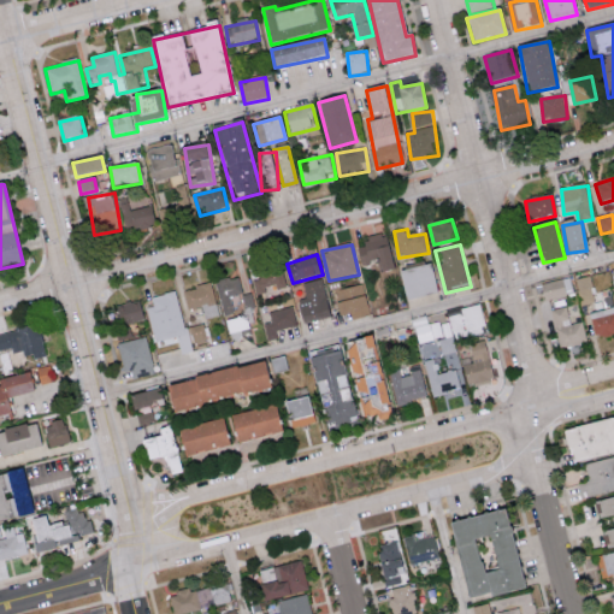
[(437,293),(431,263),(400,271),(407,300),(437,293)]
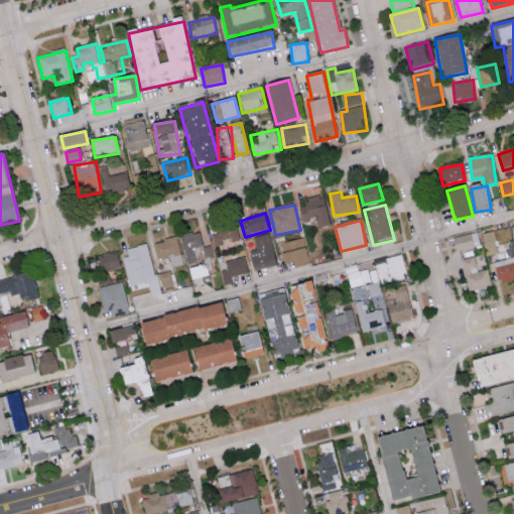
[(241,243),(238,226),(213,231),(216,248),(241,243)]
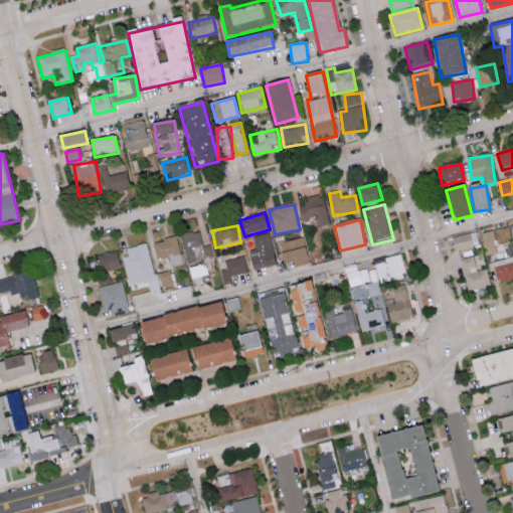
[(483,233),(487,255),(499,253),(494,230),(483,233)]
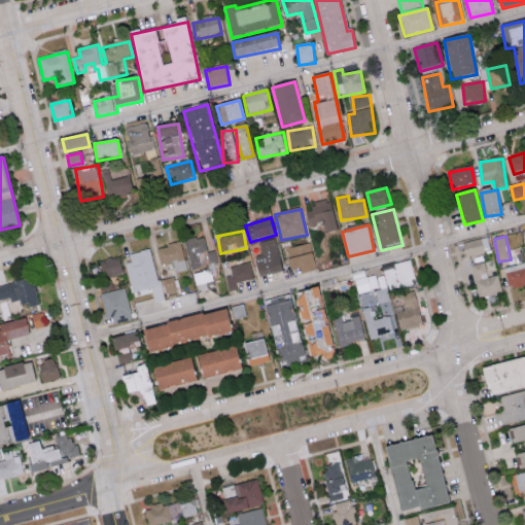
[(209,251),(206,237),(185,242),(193,271),(201,269),(198,254),(209,251)]
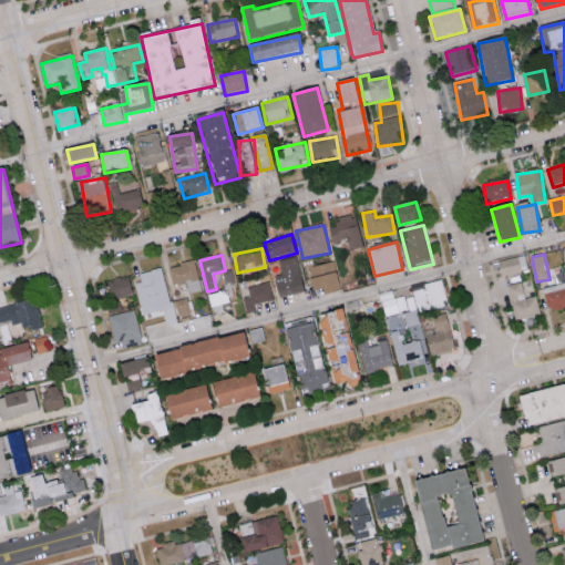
[(304,293),(299,257),(280,259),(283,276),(275,277),(278,297),(304,293)]
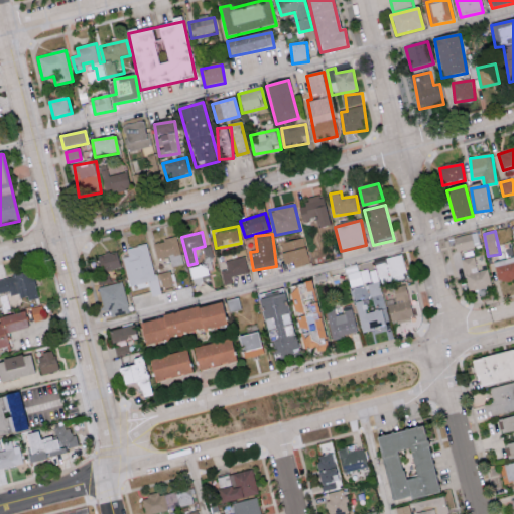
[(455,237),(457,251),(481,248),(480,234),(455,237)]
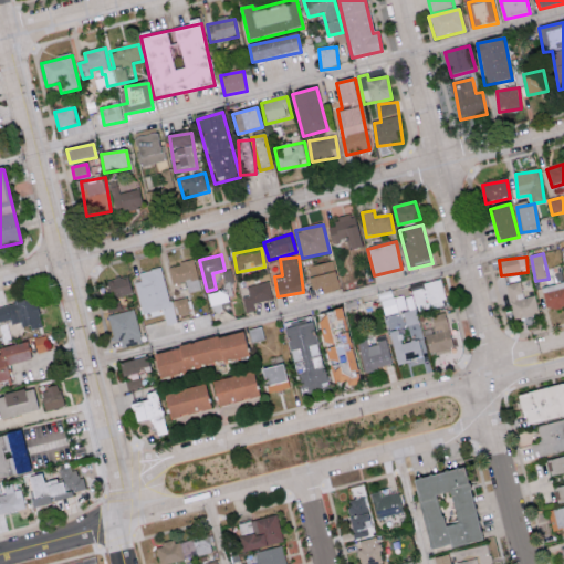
[(189,294),(202,291),(195,261),(169,268),(175,285),(186,282),(189,294)]
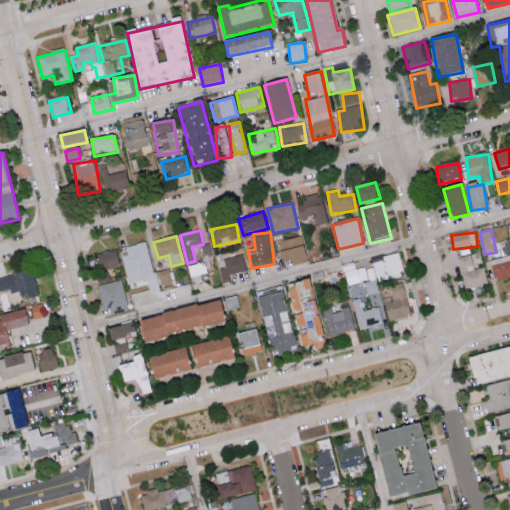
[(293,265),(307,262),(302,237),(279,242),(284,261),(292,260),(293,265)]
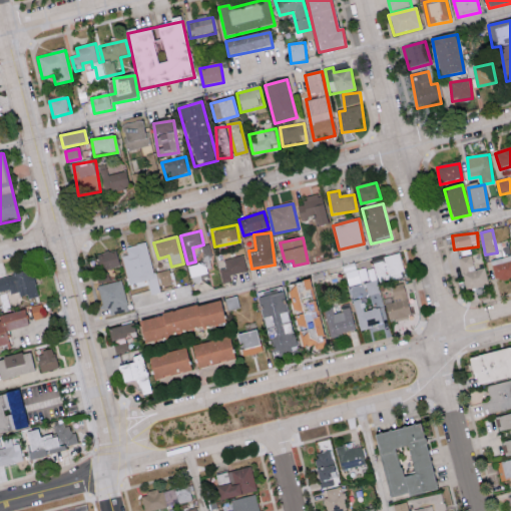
[(123,248),(130,285),(155,280),(148,243),(123,248)]
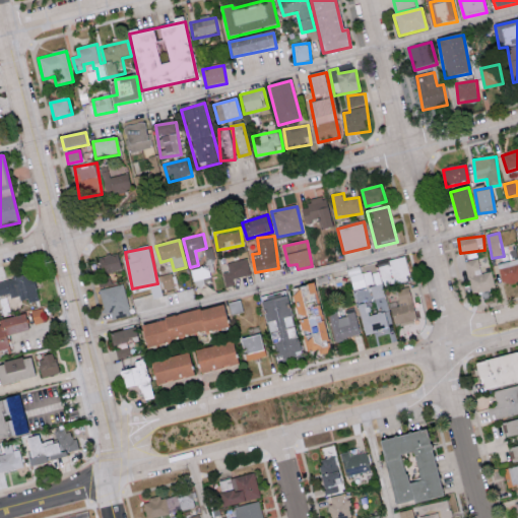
[(123,271),(119,254),(99,258),(103,275),(123,271)]
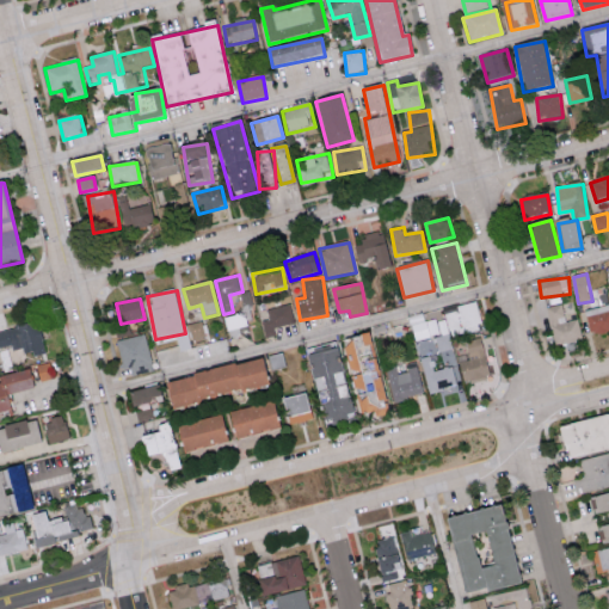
[(453,338),(485,330),(478,302),(459,307),(460,312),(447,315),(453,338)]
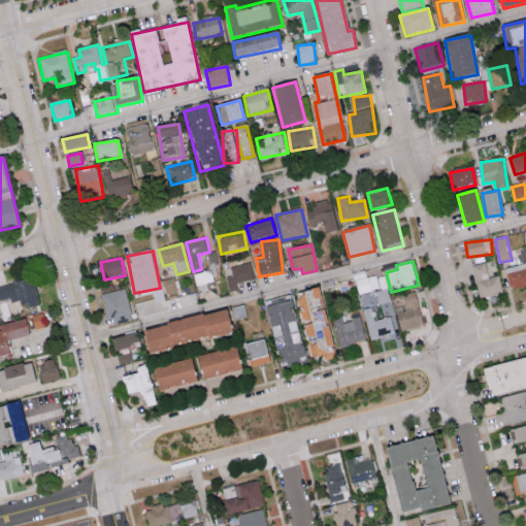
[(256,280),(252,263),(232,268),(234,276),(227,278),(231,293),(239,290),(238,284),(256,280)]
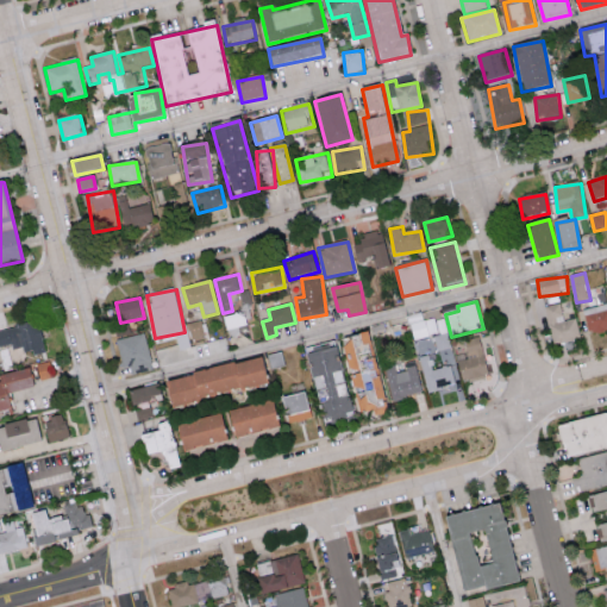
[(552,344),(581,339),(579,319),(565,320),(563,304),(546,306),(552,344)]
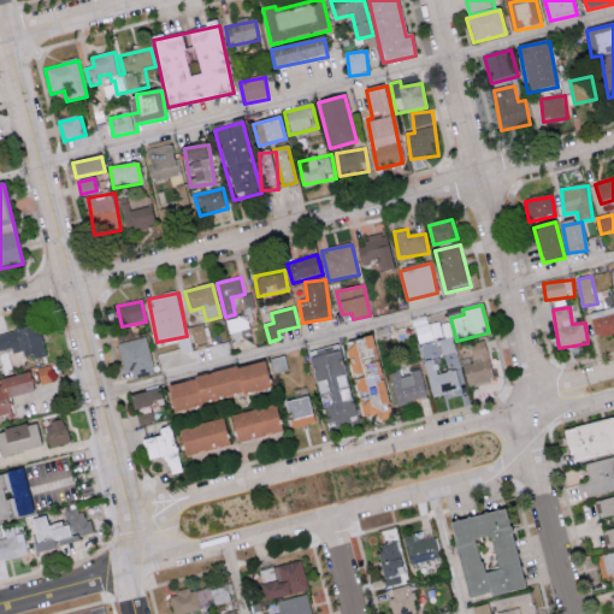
[(598,338),(613,334),(613,307),(591,314),(598,338)]
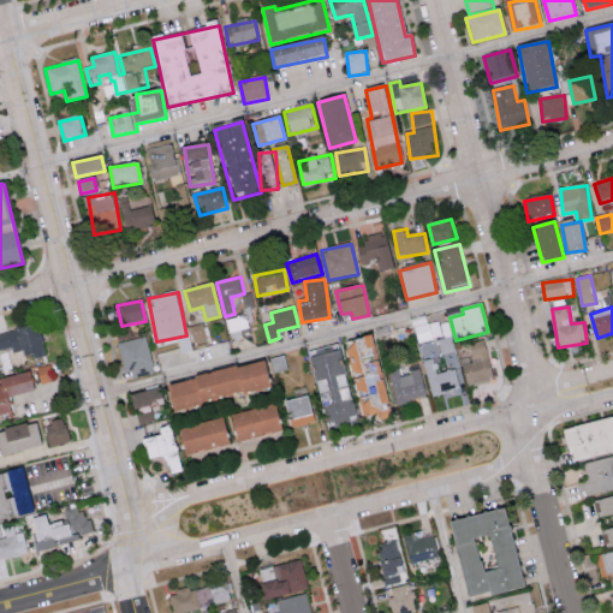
[(435,340),(428,315),(414,320),(421,345),(435,340)]
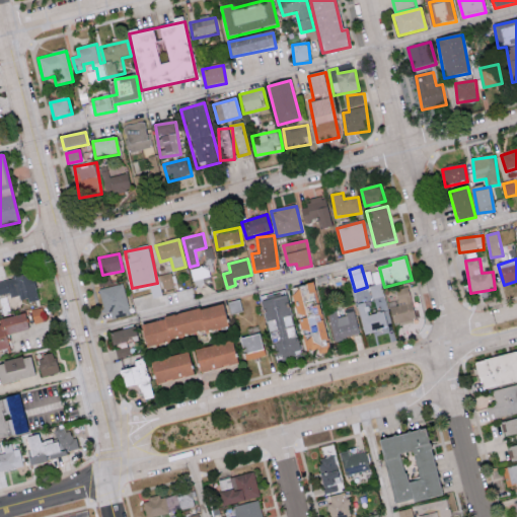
[(40,298),(32,273),(0,281),(0,295),(10,293),(12,298),(20,295),(22,303),(40,298)]
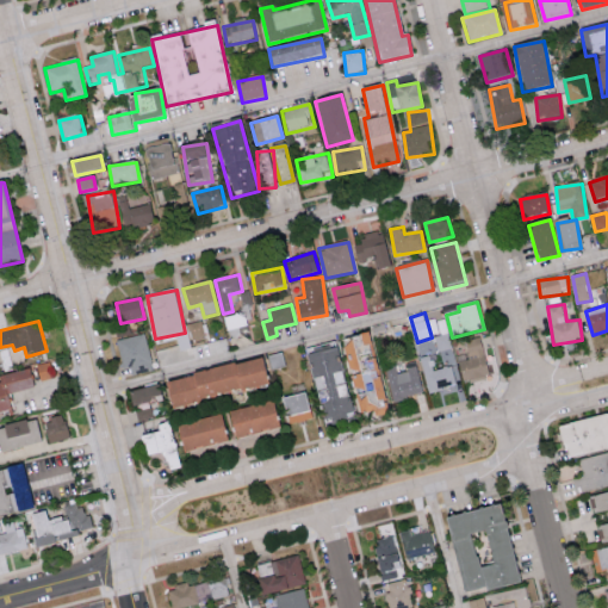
[(359,414),(374,410),(376,415),(385,413),(368,332),(342,337),(359,414)]
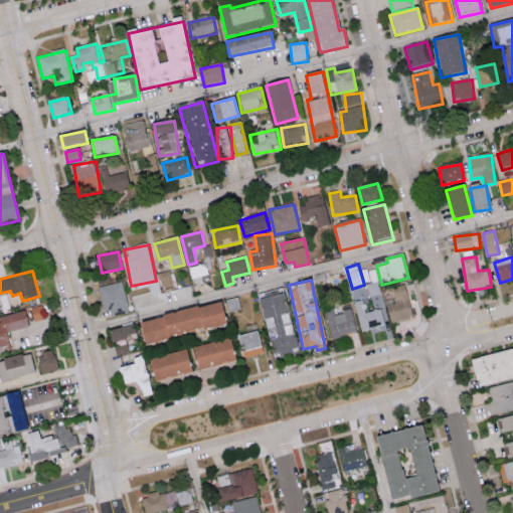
[(104,312),(112,311),(113,316),(129,315),(126,284),(102,287),(104,312)]
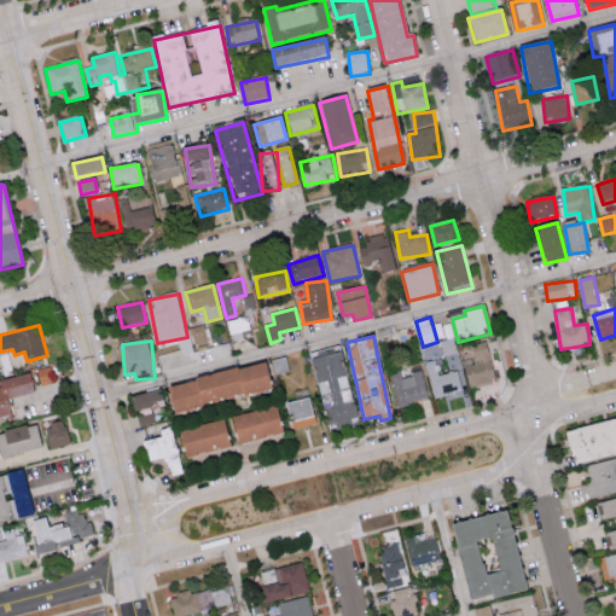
[(498,382),(488,342),(474,346),(476,359),(464,362),(471,388),(498,382)]
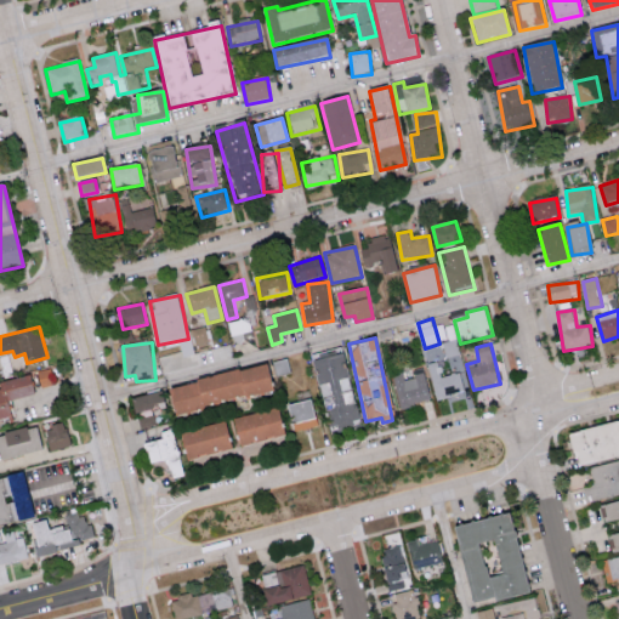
[(312,355),(317,385),(321,384),(324,401),(328,401),(331,427),(357,424),(345,348),(312,355)]
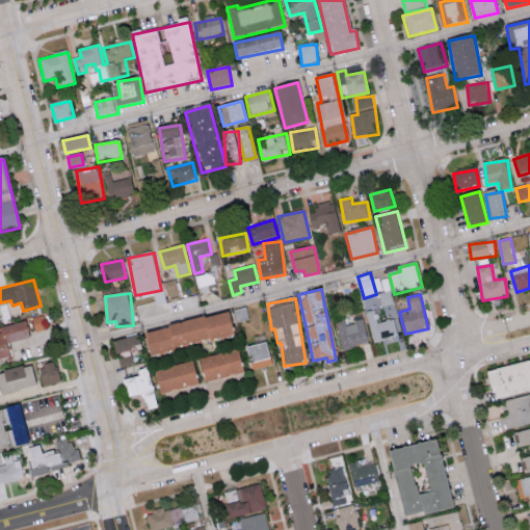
[(248,320),(245,308),(235,311),(239,322),(248,320)]
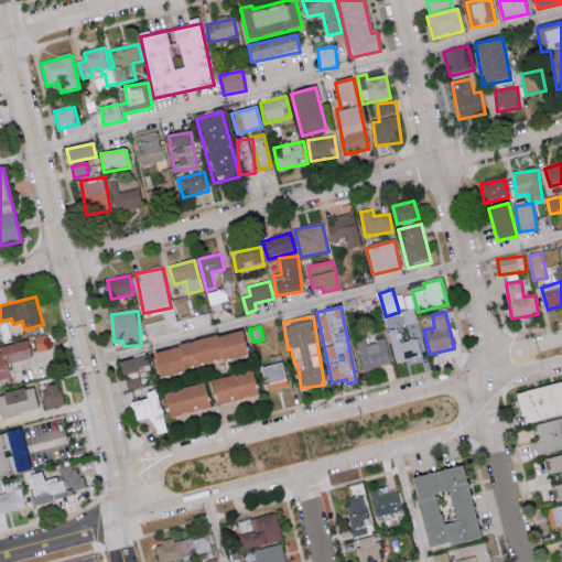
[(151,350),(157,375),(246,355),(240,331),(151,350)]
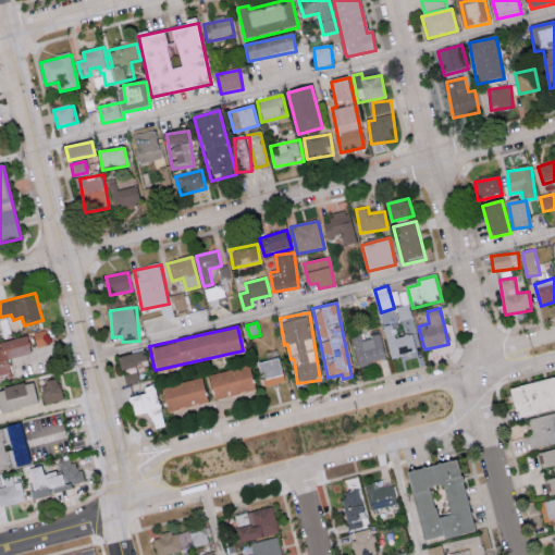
[(51,344),(47,331),(34,334),(38,348),(51,344)]
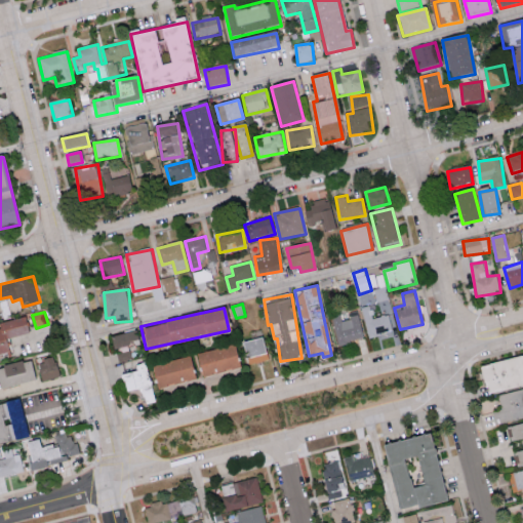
[(337,345),(364,340),(360,315),(351,317),(351,320),(342,322),(340,313),(333,315),(337,345)]
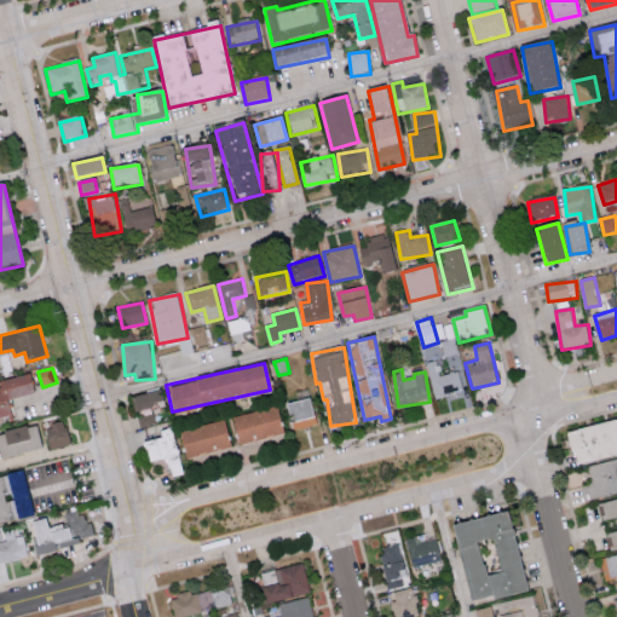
[(431,378),(436,398),(465,392),(460,372),(431,378)]
